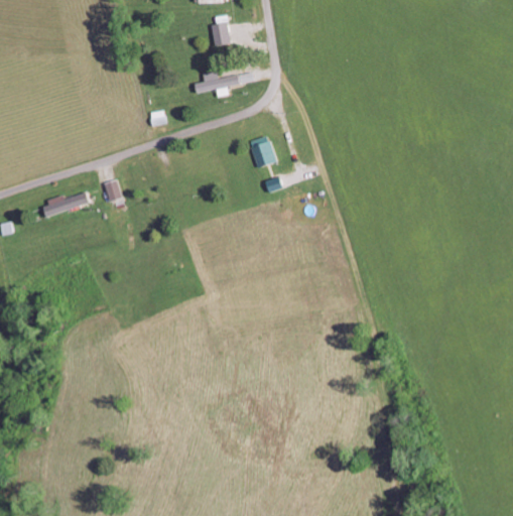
[(231,42),(227,22),(211,25),(215,46),(231,42)]
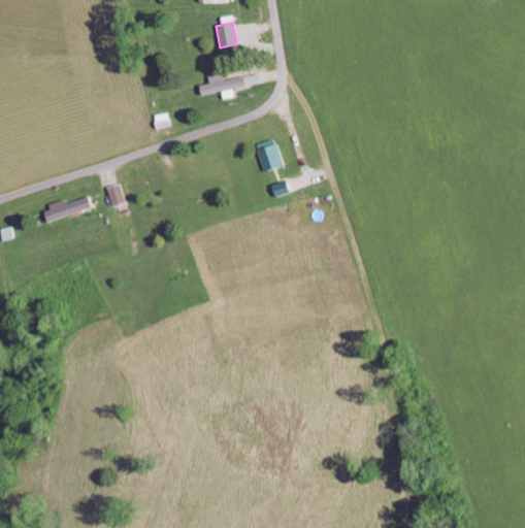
[(243,77),(222,79),(221,74),(206,75),(207,85),(198,86),(199,94),(244,89),(243,77)]
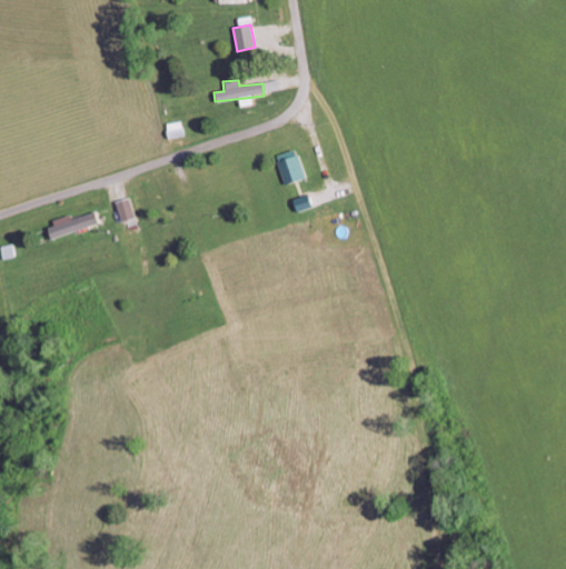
[(283,186),(304,178),(295,155),(274,162),(283,186)]
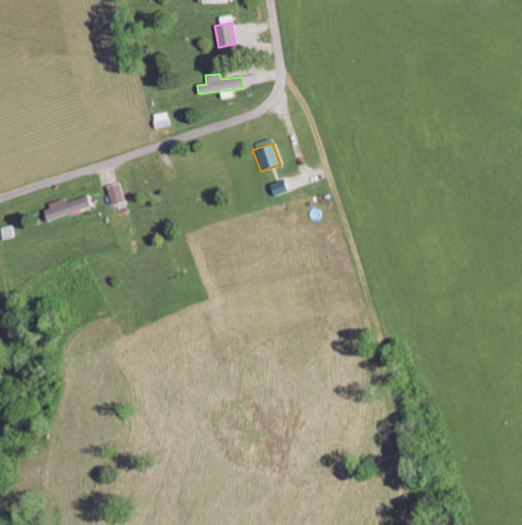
[(121,200),(116,182),(103,186),(108,204),(121,200)]
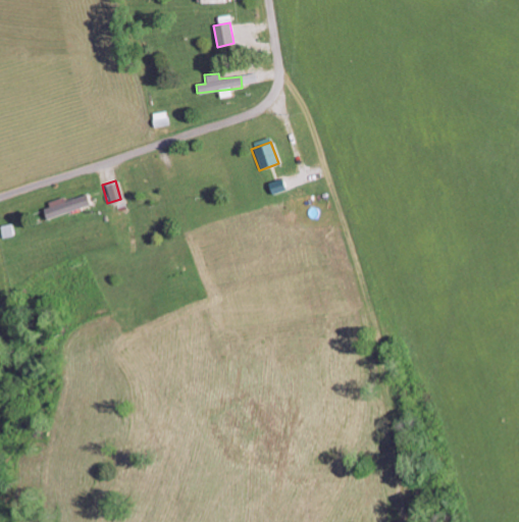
[(61,200),(61,198),(40,204),(44,218),(88,205),(84,194),(61,200)]
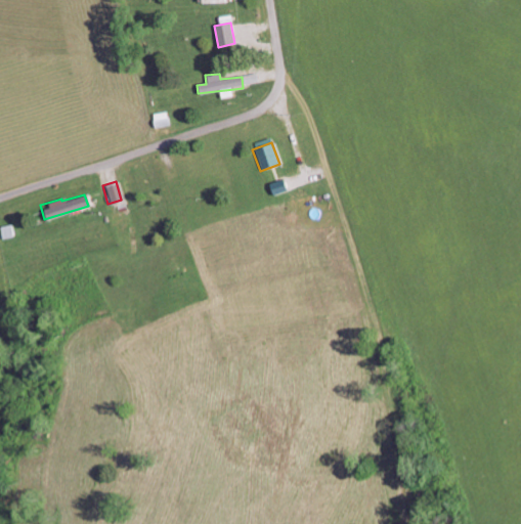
All buildings are outlined.
